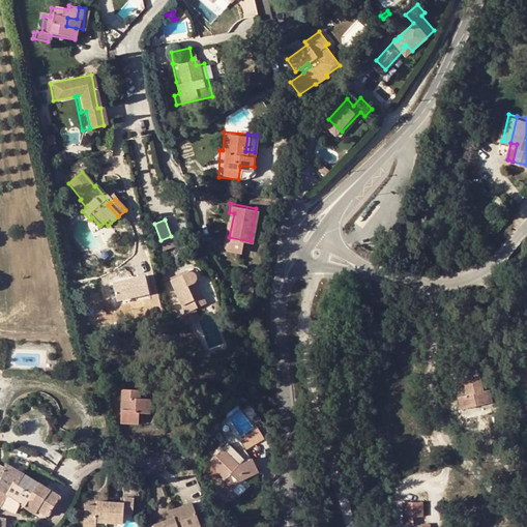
[(105,251),(94,256),(101,267),(111,262),(105,251)]
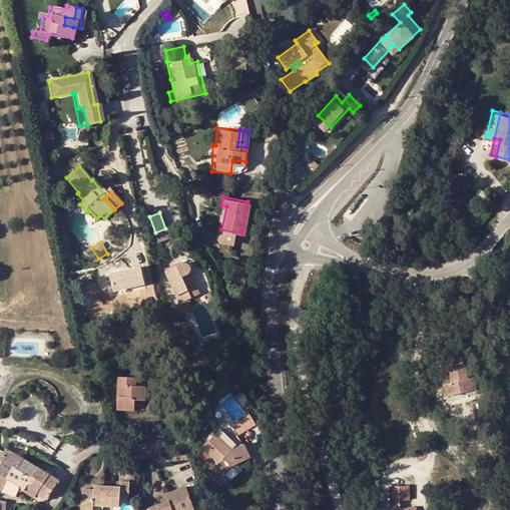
[(176,306),(194,299),(186,278),(189,272),(186,263),(166,270),(171,284),(167,285),(176,306)]
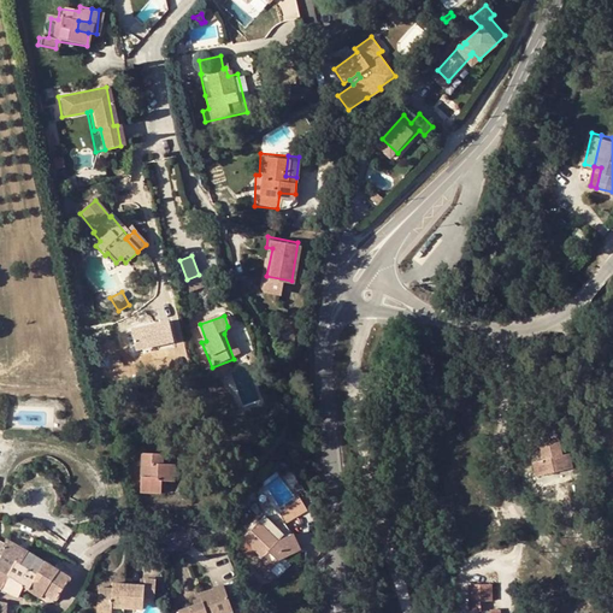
[(240,357),(228,326),(224,334),(234,359),(240,357)]
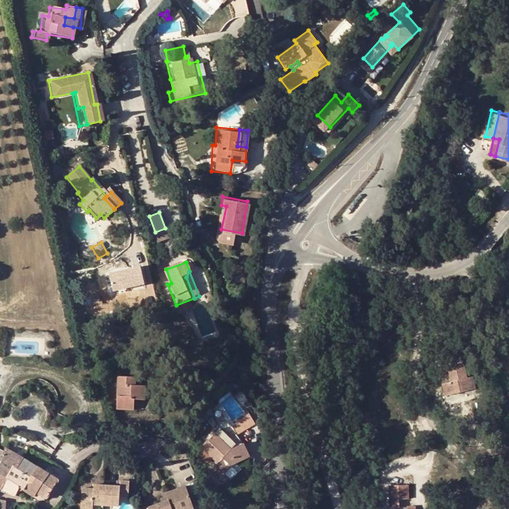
[(450,378),(461,375),(465,374),(462,365),(447,368),(450,378)]
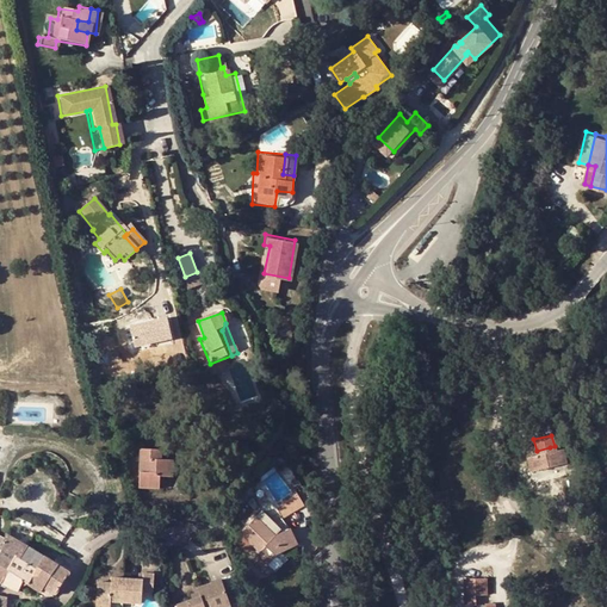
[(537,451),(525,454),(528,470),(567,460),(563,444),(555,446),(558,459),(553,460),(550,447),(537,451)]
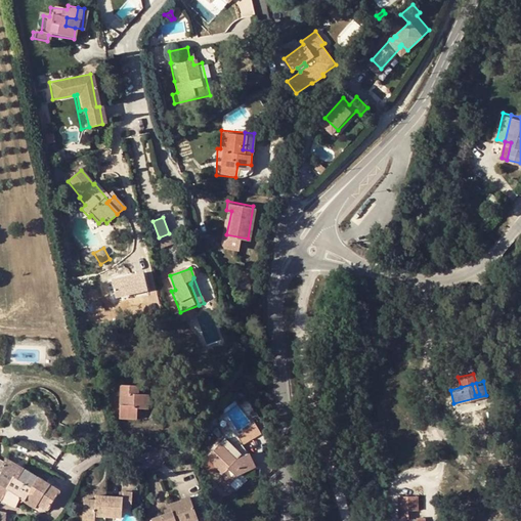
[(137,419),(137,409),(143,409),(143,396),(140,396),(140,386),(120,386),(119,419),(137,419)]
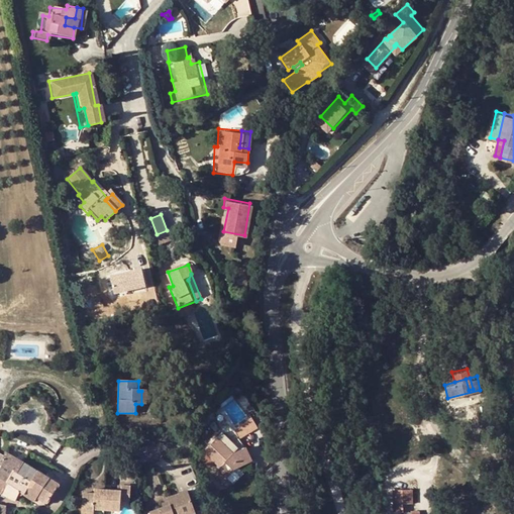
[(242,424),(247,434),(260,427),(253,417),(242,424)]
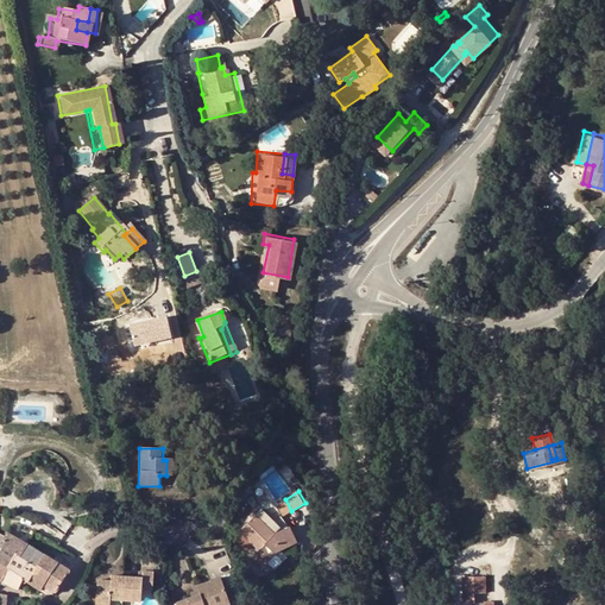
[(282,516),(291,511),(285,499),(277,504),(282,516)]
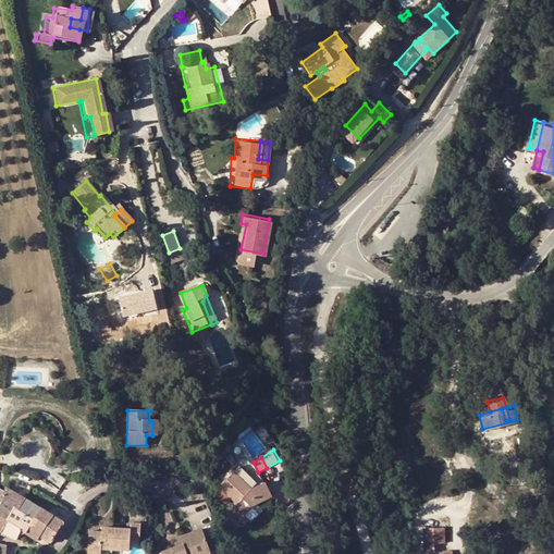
[(236,501),(229,508),(238,518),(244,513),(250,504),(271,493),(261,477),(254,481),(237,464),(218,483),(236,501)]
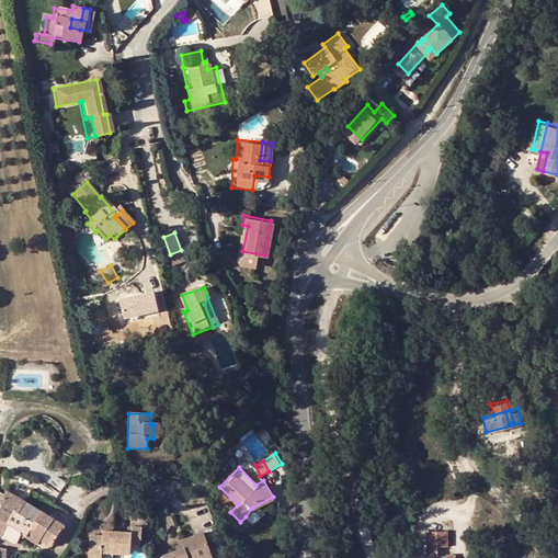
[(15,511),(22,500),(3,489),(1,492),(0,494),(0,502),(11,509),(15,511)]
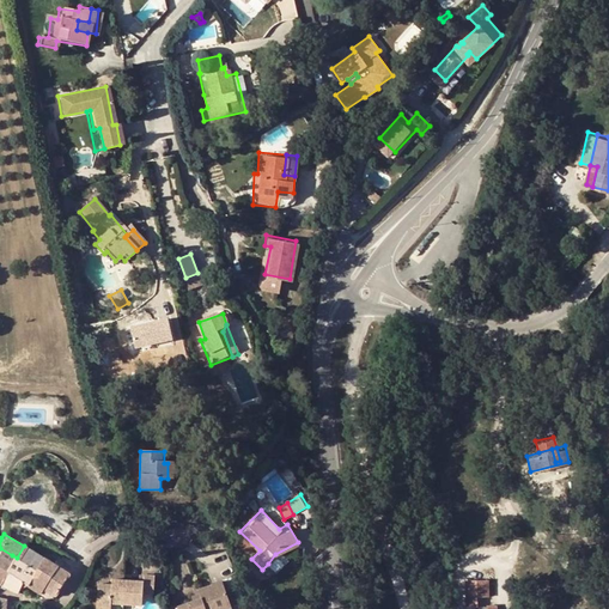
[(25,546),(24,546),(17,558),(35,568),(42,556),(25,546)]
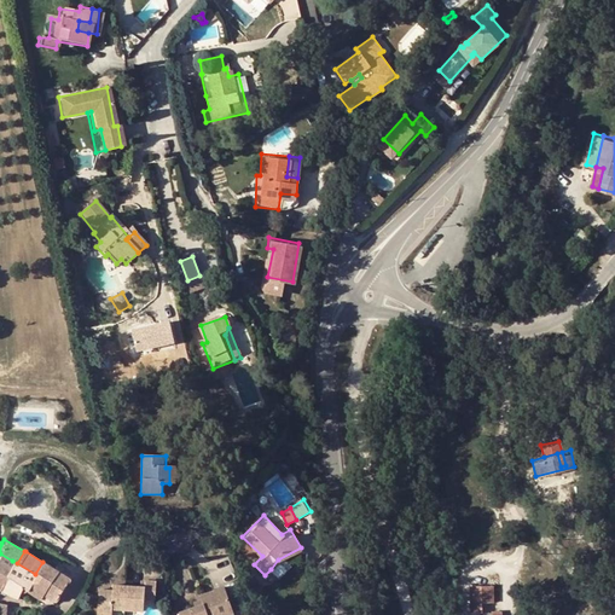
[(0,585),(12,561),(0,553),(0,585)]
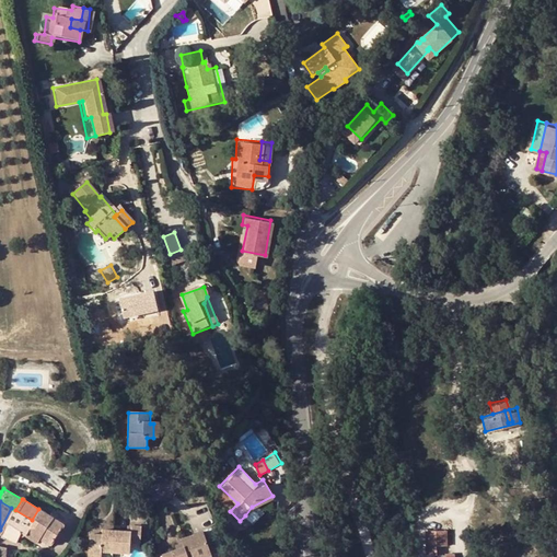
[(3,534),(9,536),(14,540),(20,530),(24,533),(32,520),(15,510),(11,508),(0,530),(0,532),(3,534)]
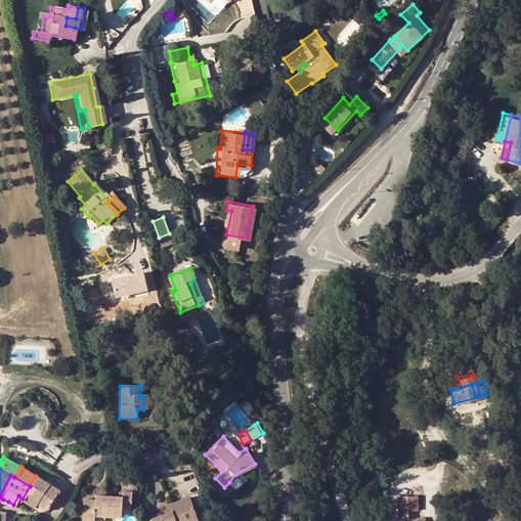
[(36,502),(45,508),(57,488),(36,476),(30,486),(23,498),(32,505),(33,506),(36,502)]
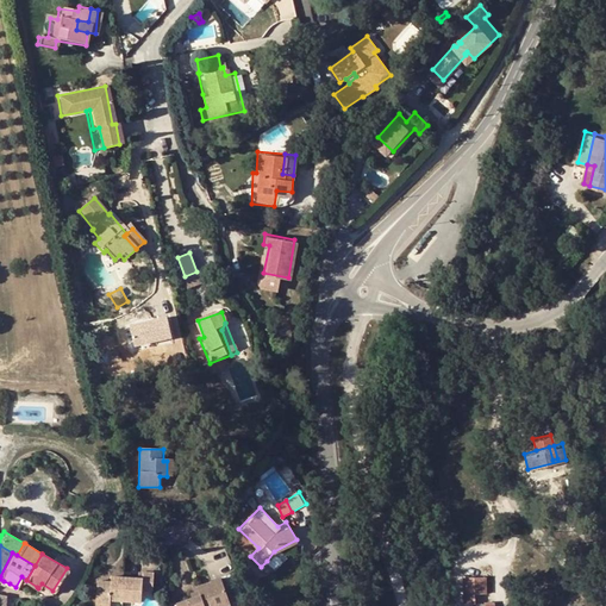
[(110,601),(110,595),(119,597),(117,586),(152,582),(154,570),(143,569),(142,575),(139,575),(114,573),(114,578),(111,578),(98,576),(95,599),(110,601)]
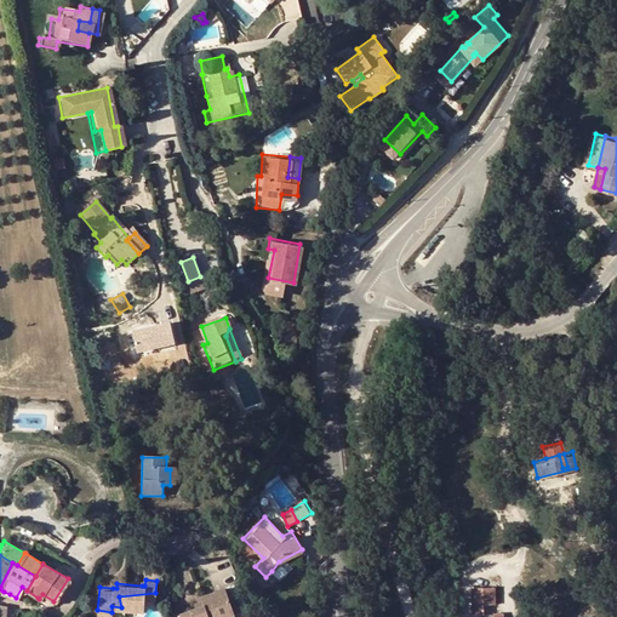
[(484,610),(484,600),(495,600),(495,583),(469,583),(469,610),(484,610)]
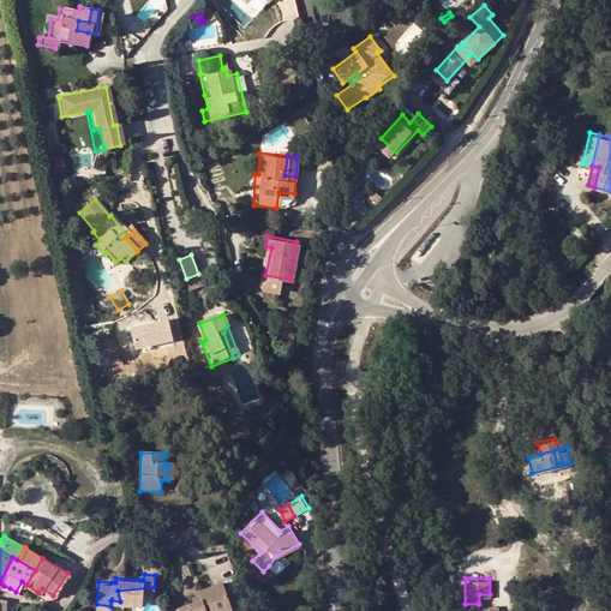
[(22,594),(23,592),(27,585),(22,581),(16,592),(22,594)]
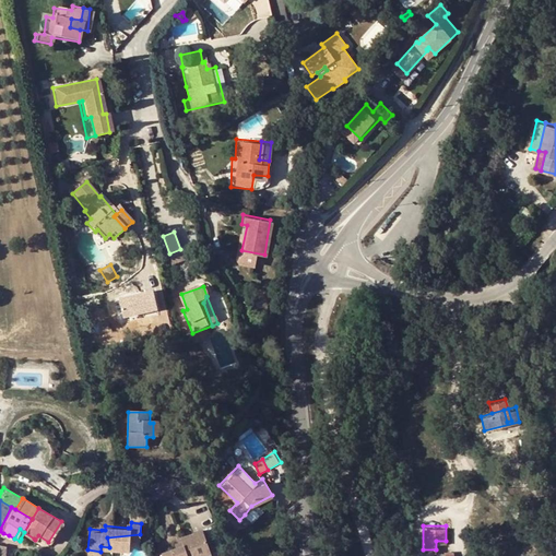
[(205,530),(184,536),(185,541),(186,544),(178,546),(163,551),(164,555),(209,555),(213,555),(205,530)]
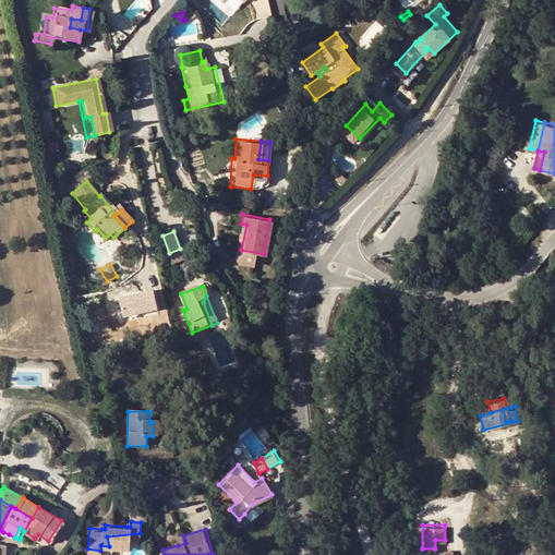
[(140,533),(107,537),(109,546),(129,549),(130,538),(139,539),(140,533)]
